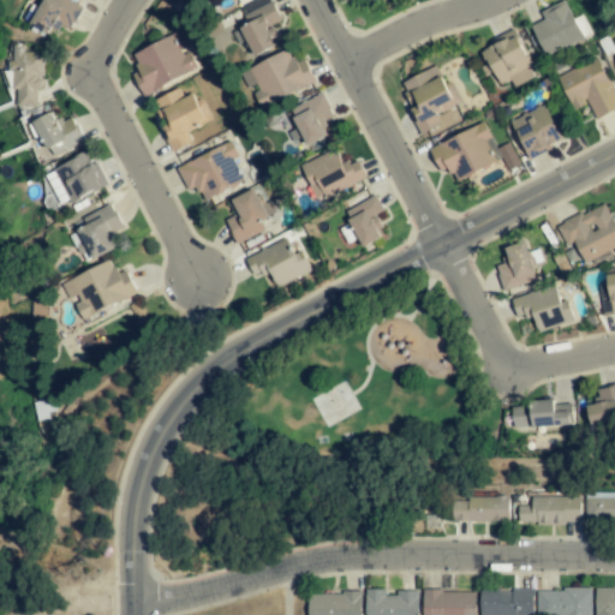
[(83,6),(70,0),(41,0),(39,7),(33,5),(24,22),(49,34),(55,24),(71,31),(83,6)]
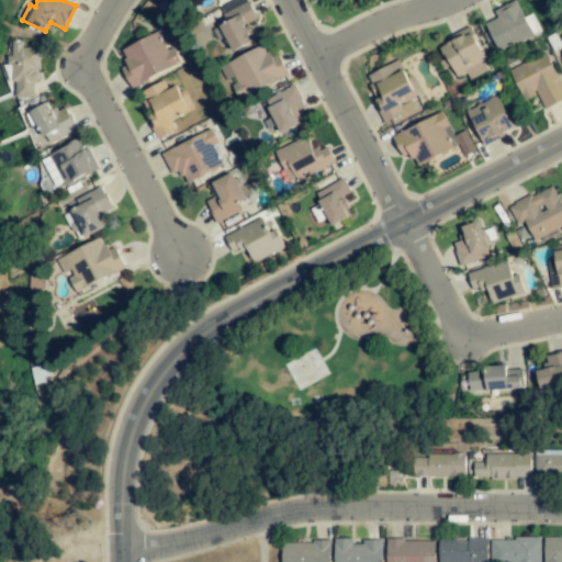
[(531,37),(517,0),(493,10),(496,18),(485,22),(496,51),(531,37)]
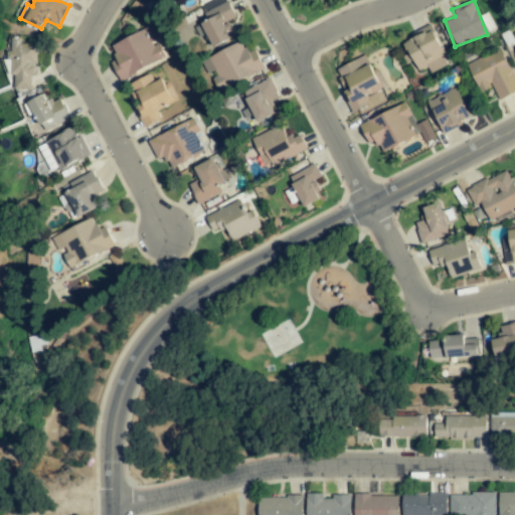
[(235,16),(228,1),(204,13),(208,20),(201,23),(213,47),(231,38),(223,23),(235,16)]
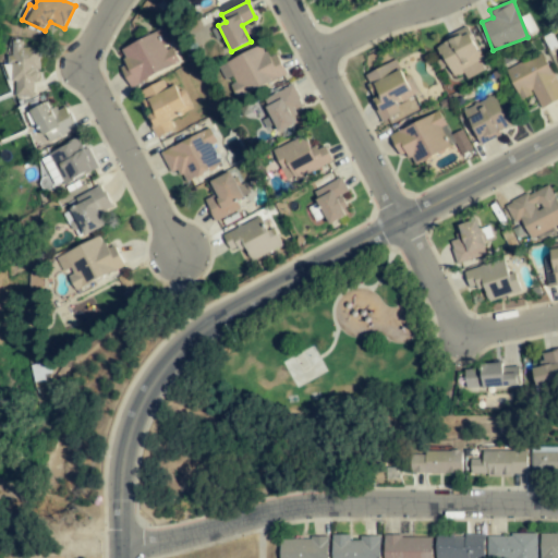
[(130,86),(180,63),(170,44),(171,44),(165,28),(119,49),(126,64),(121,67),(130,86)]
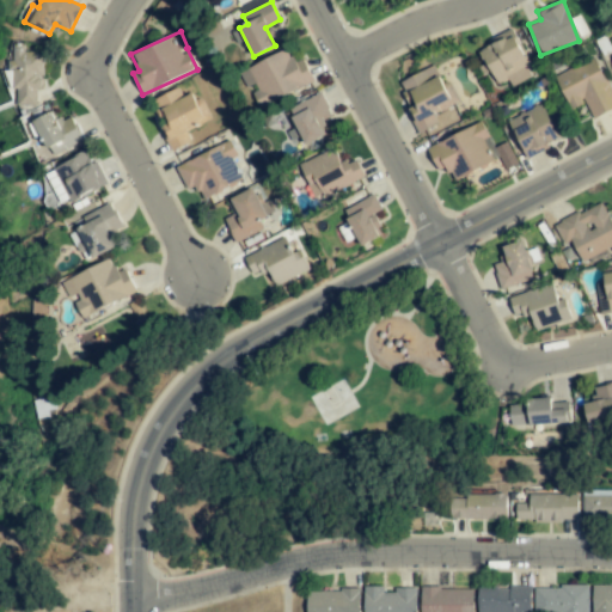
[(533,74),(512,31),(478,48),(499,91),(533,74)]
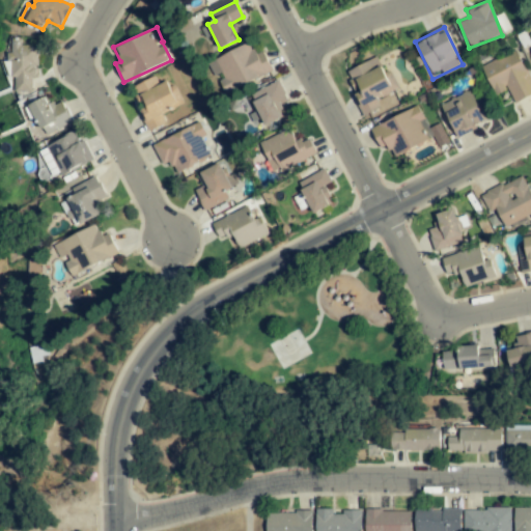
[(33,91),(34,65),(39,65),(39,46),(21,46),(22,38),(9,38),(9,61),(12,61),(11,91),(33,91)]
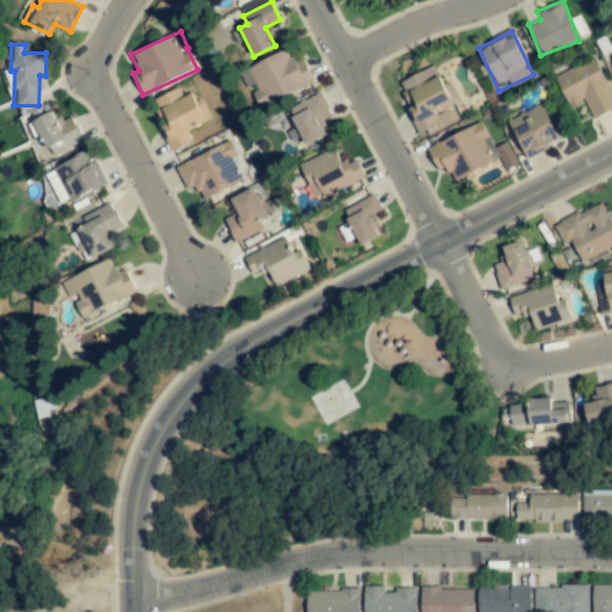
[(304,59),(294,62),(288,49),(240,71),(248,87),(251,86),(261,106),(314,83),(304,59)]
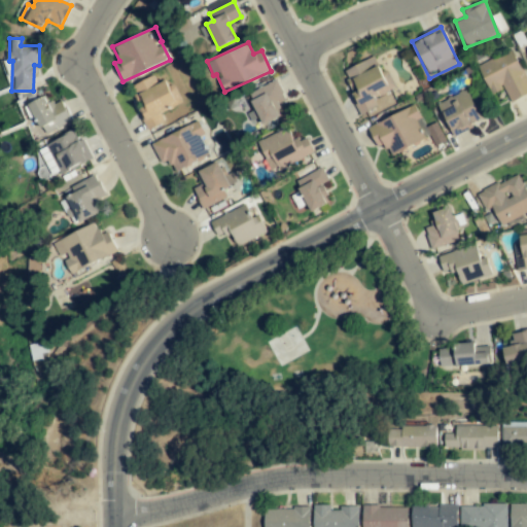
[(526,94),(526,79),(511,48),(477,66),(491,95),(503,89),(511,102),(526,94)]
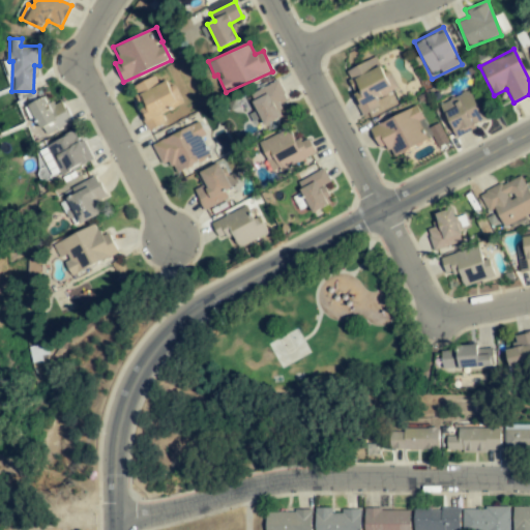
[(344,71),(363,115),(380,108),(375,97),(391,90),(377,57),(344,71)]
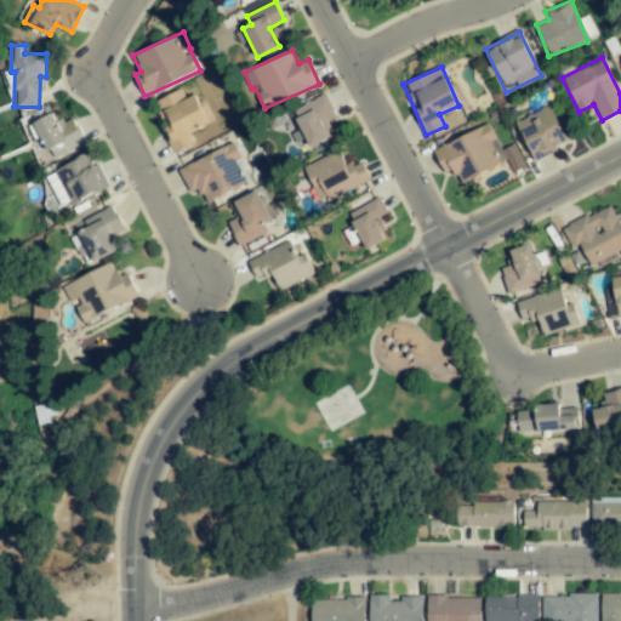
[(194,93),(186,97),(181,89),(152,103),(176,153),(194,143),(188,132),(209,123),(194,93)]
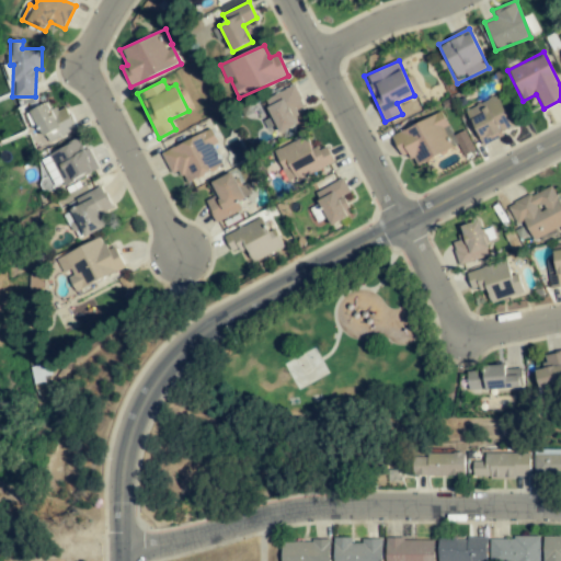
[(276,125),(279,133),(297,125),(293,113),(305,109),(296,86),(261,100),(272,127),(276,125)]
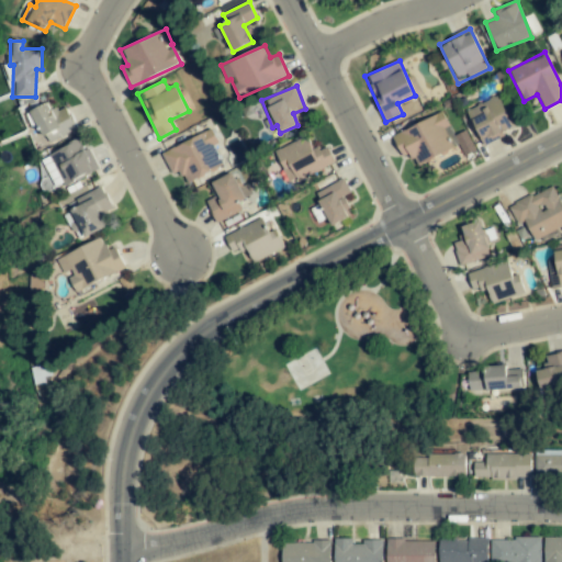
[(465,111),(483,144),(515,127),(497,94),(465,111)]
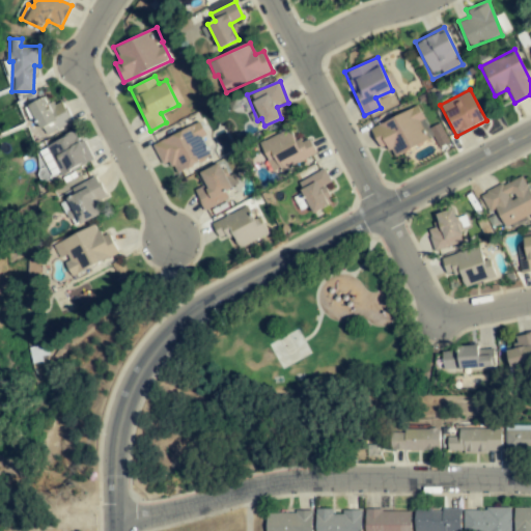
[(43,136),(73,122),(62,100),(49,106),(45,96),(28,105),(43,136)]
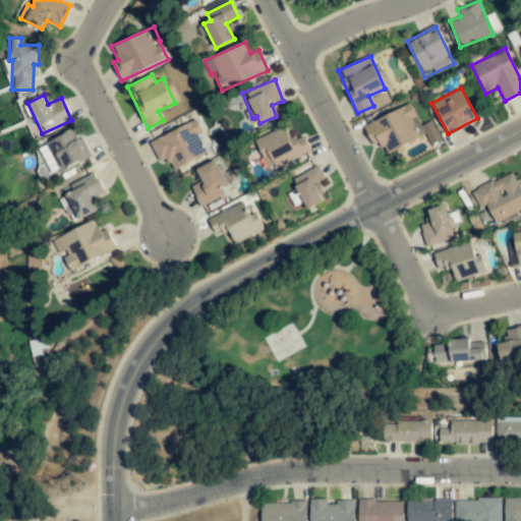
[(425,136),(429,146),(440,140),(431,120),(420,125),(410,104),(363,125),(373,148),(382,143),(387,154),(425,136)]
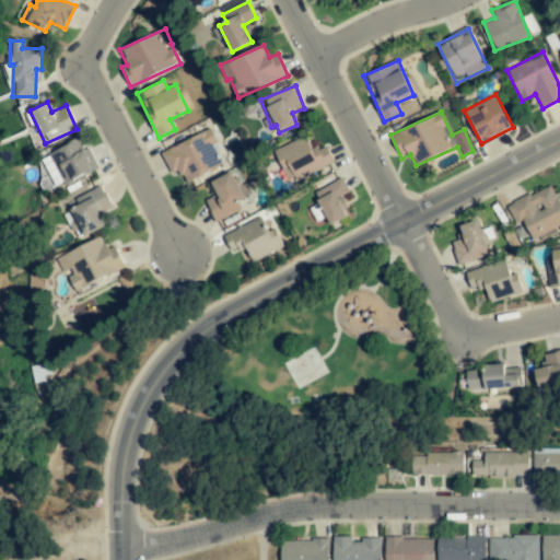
[(186,183),(222,165),(212,146),(218,143),(210,128),(161,153),(171,174),(179,170),(186,183)]
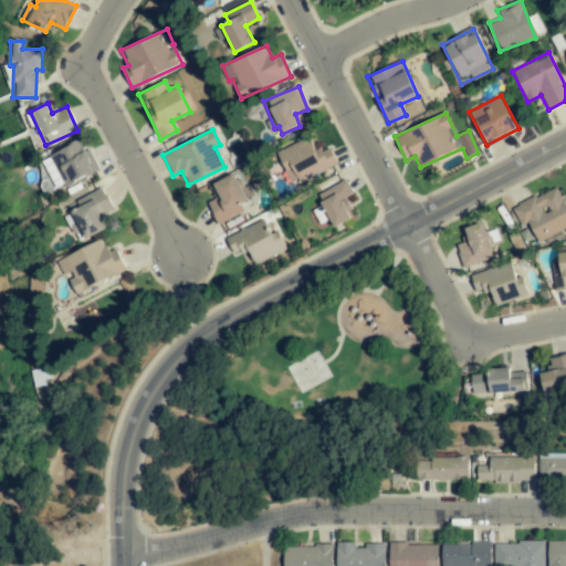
[(290,182),(297,179),(299,181),(337,166),(329,146),(315,153),(308,137),(276,150),(290,182)]
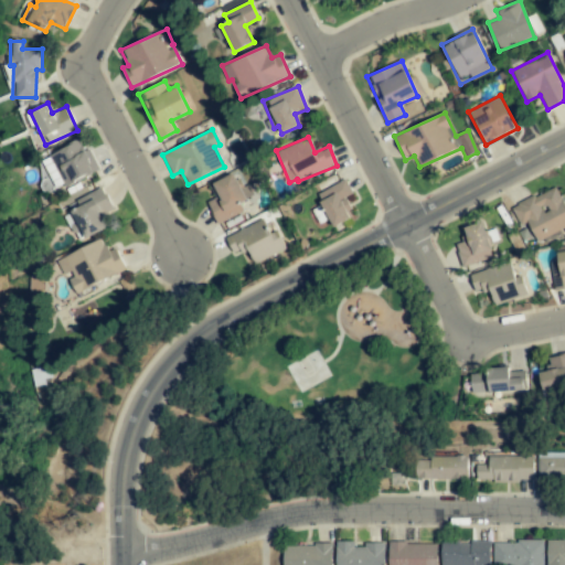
[(95,173),(82,140),(50,153),(63,187),(95,173)]
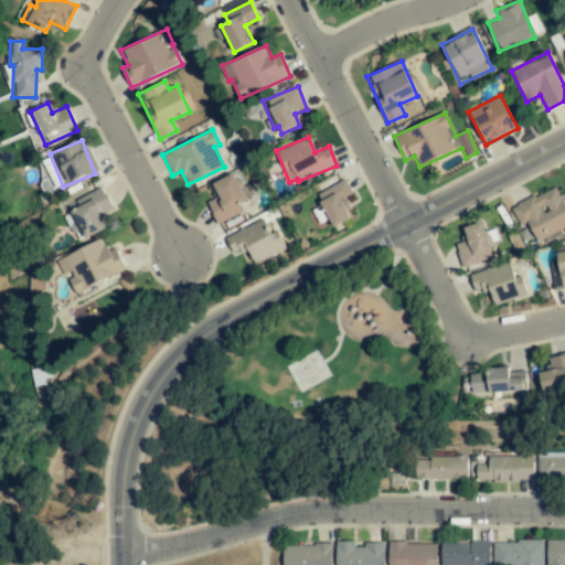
[(344,196),(352,194),(347,181),(318,192),(331,227),(352,220),(344,196)]
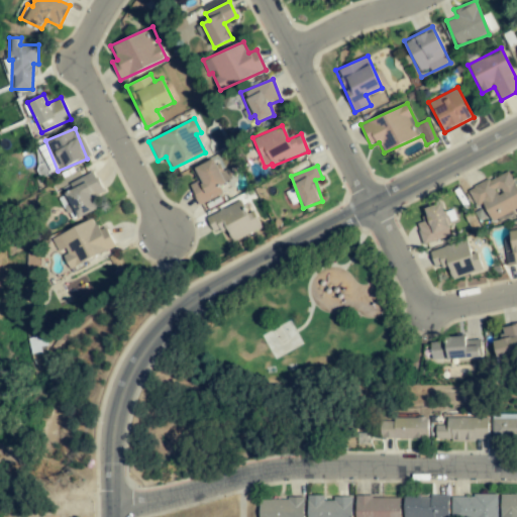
[(483,203),(491,221),(515,209),(516,213),(516,188),(509,171),(468,190),(475,207),(483,203)]
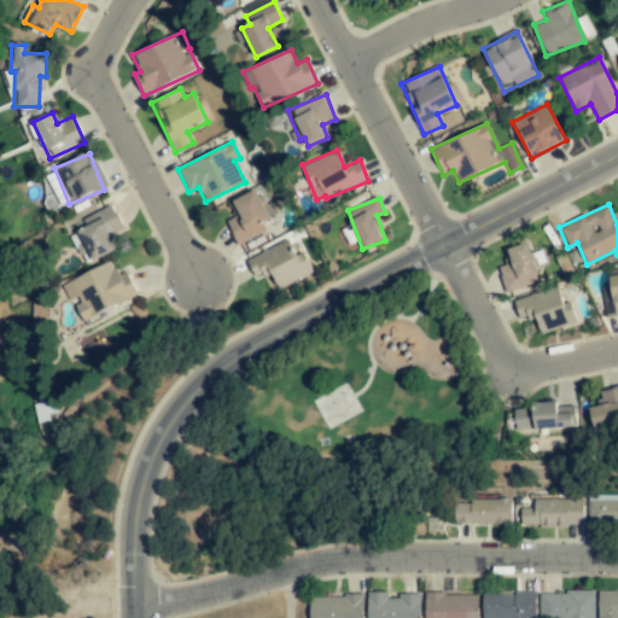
[(82,219),(87,228),(77,232),(91,262),(117,250),(110,235),(123,229),(111,205),(82,219)]
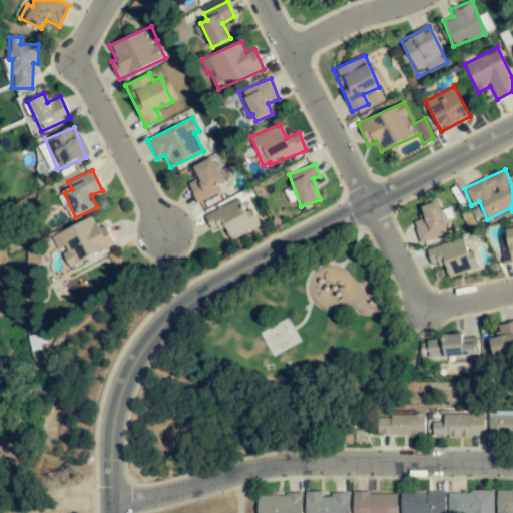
[(229,239),(260,227),(251,208),(244,211),(239,199),(204,213),(211,231),(224,226),(229,239)]
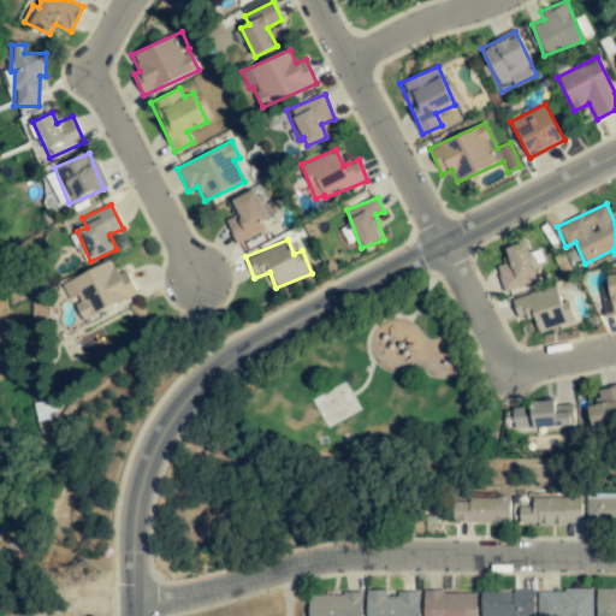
[(503,249),(508,264),(496,267),(504,291),(538,280),(526,242),(503,249)]
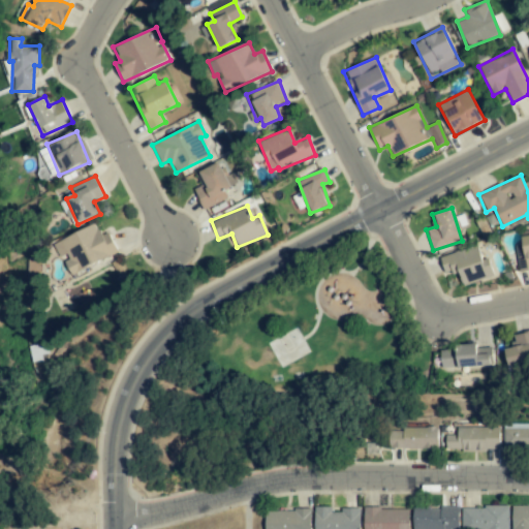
[(118,252),(109,231),(100,236),(95,224),(52,245),(58,258),(69,253),(78,271),(118,252)]
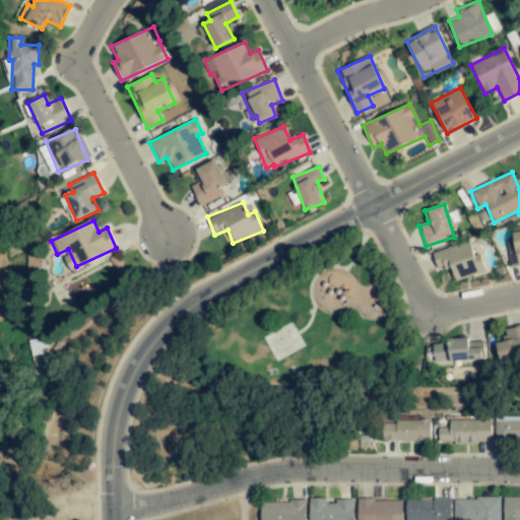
[(512,267),(518,266),(512,241),(506,242),(512,267)]
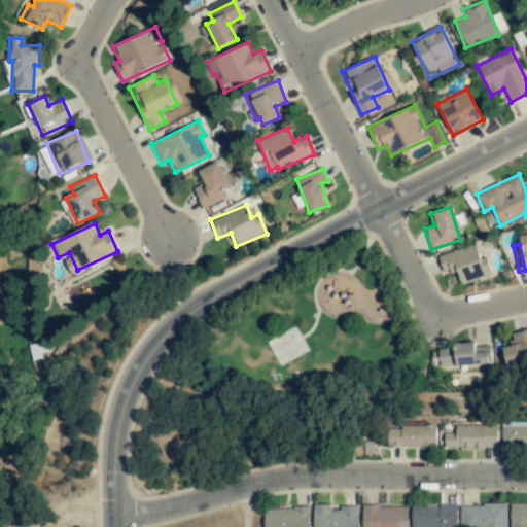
[(492,275),(486,255),(480,257),(476,245),(437,256),(443,274),(456,270),(460,285),(492,275)]
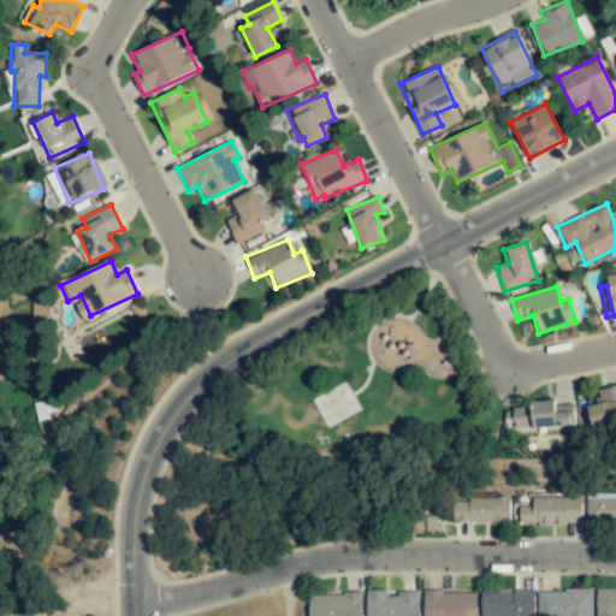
[(587,406),(590,424),(615,419),(615,385),(596,389),(598,403),(587,406)]
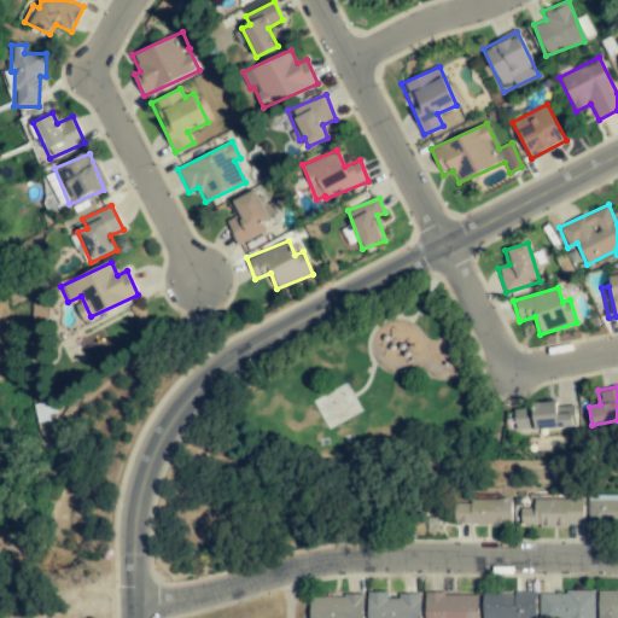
[(573,427),(572,406),(557,407),(557,404),(514,406),(516,430),(573,427)]
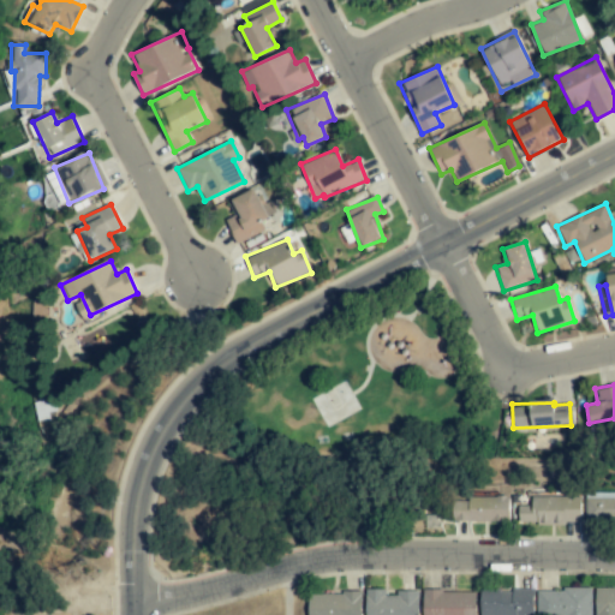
[(614,493),(585,493),(585,520),(614,520),(614,493)]
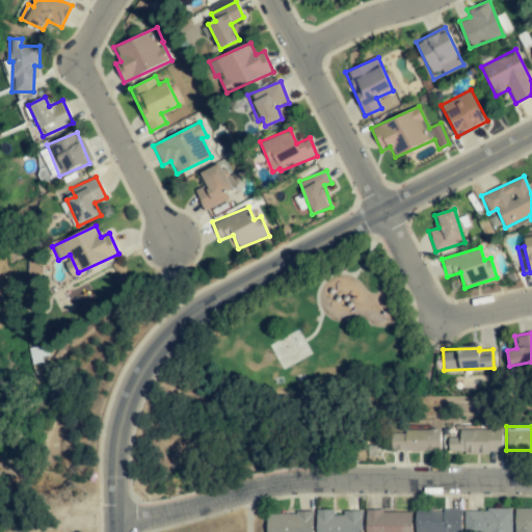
[(460,430),(460,437),(449,437),(449,453),(502,453),(502,429),(460,430)]
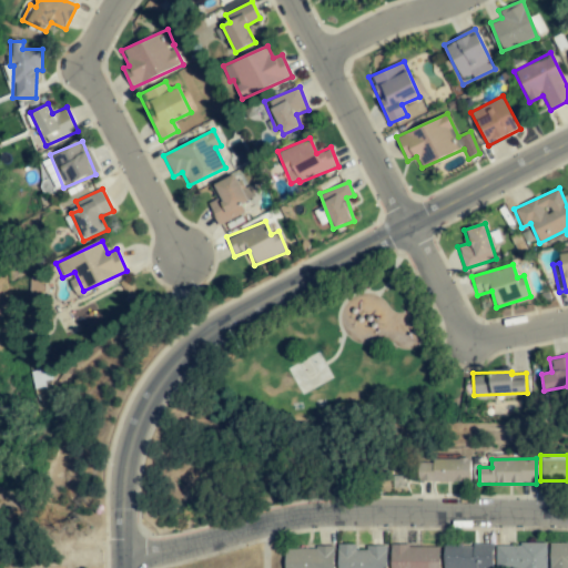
[(472,482),(470,459),(419,460),(419,483),(472,482)]
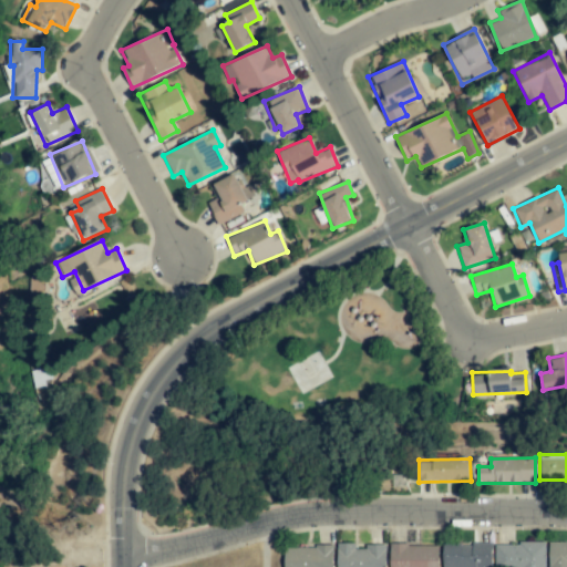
[(566,566),(566,542),(548,542),(547,566),(566,566)]
